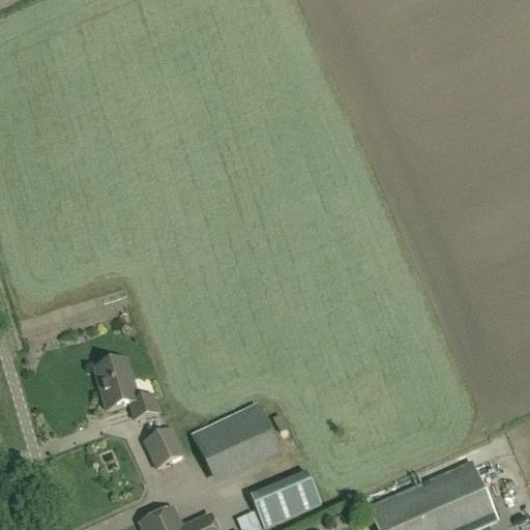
[(119,320),(122,329),(129,326),(126,317),(119,320)]
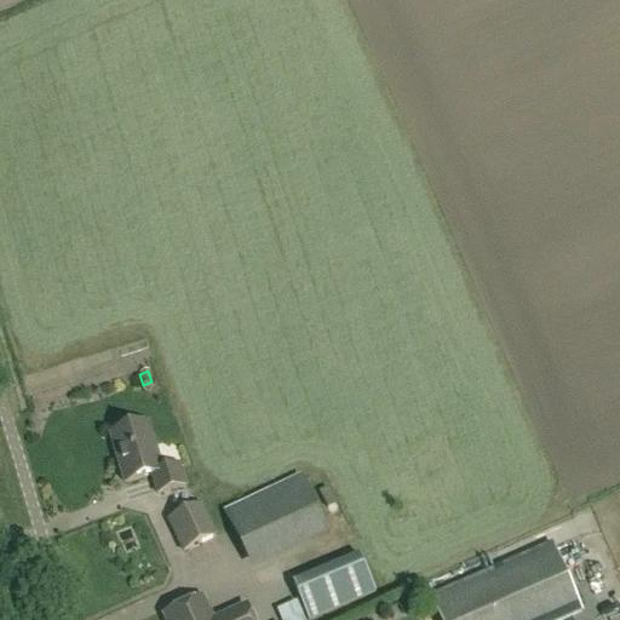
[(162,472),(148,425),(115,435),(125,468),(121,469),(125,484),(153,476),(158,494),(185,486),(179,468),(162,472)]
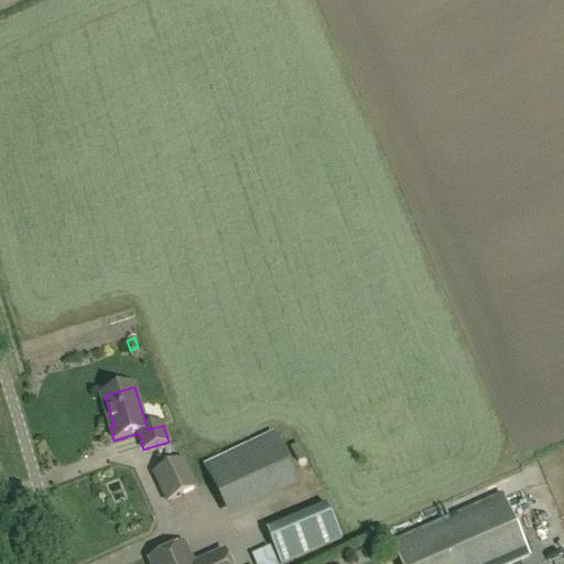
[(224,505),(291,473),(272,434),(205,466),(224,505)]
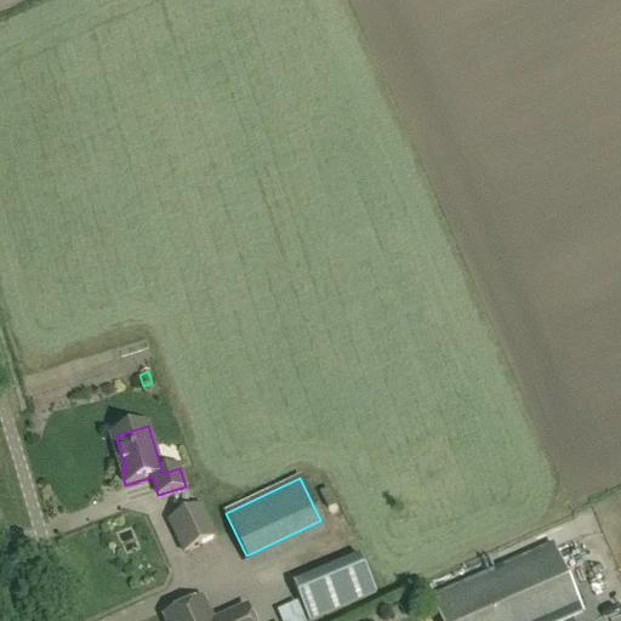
[(328,490),(319,494),(328,512),(337,507),(328,490)]
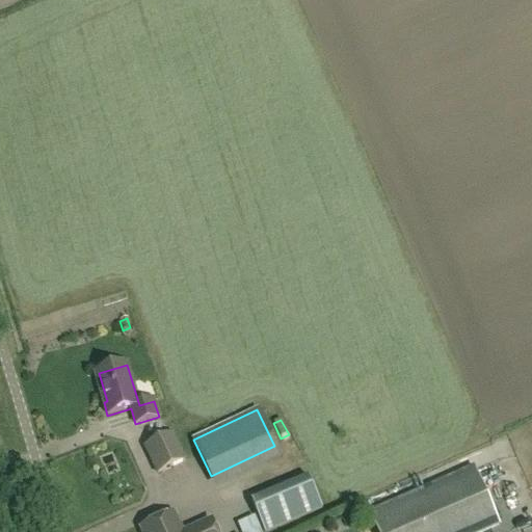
[(158,474),(185,460),(173,434),(145,447),(158,474)]
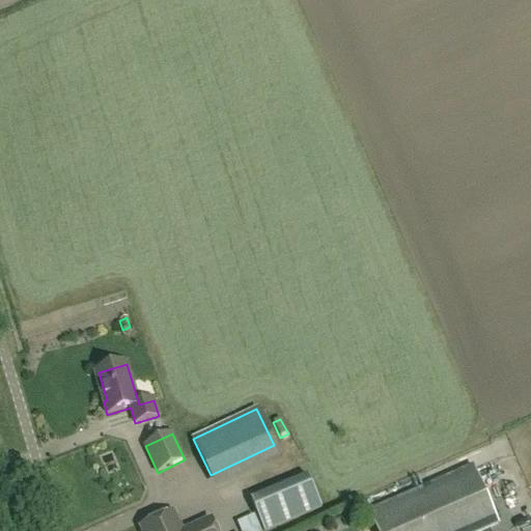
[(376,530),(481,530),(498,524),(475,471),(371,516),(376,530)]
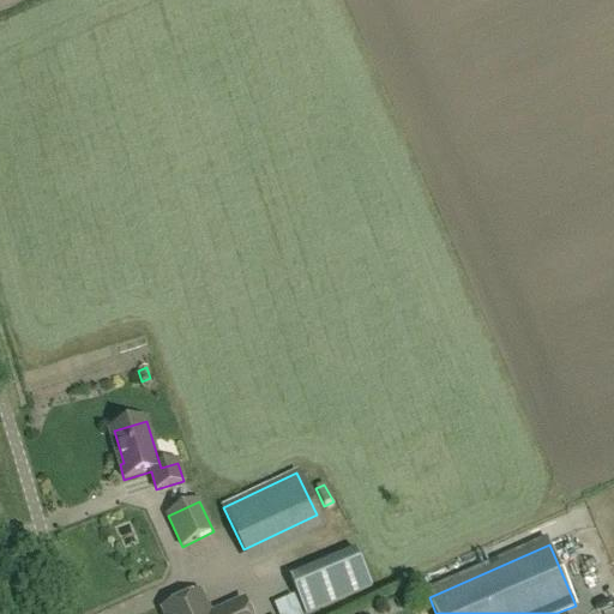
[(304,613),(308,613),(372,588),(356,552),(290,581),(304,613)]
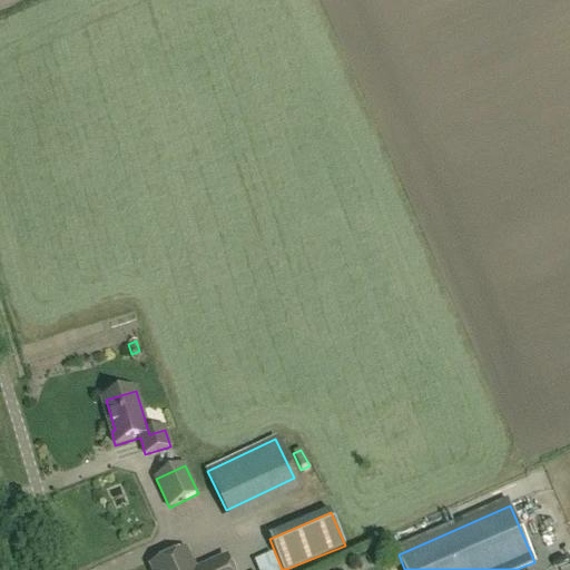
[(205,569),(180,569),(174,556),(151,566),(153,569),(232,569),(228,560),(205,569)]
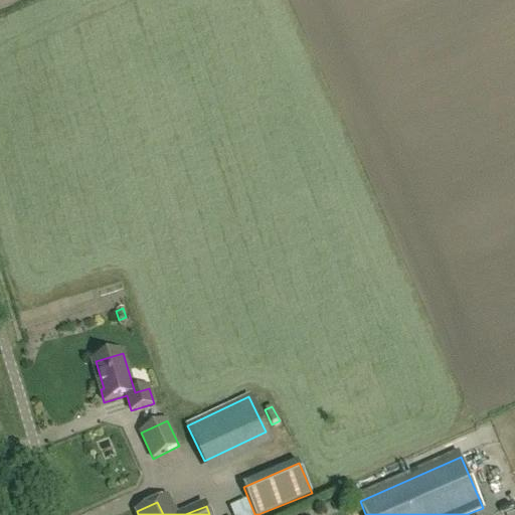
All buildings are outlined.
